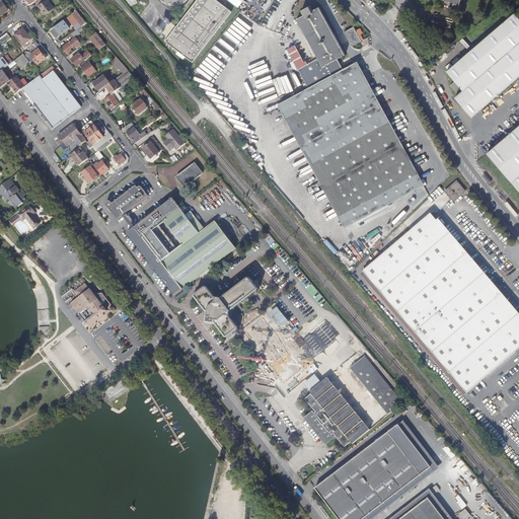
[(0,0),(0,15),(8,9),(0,0)]
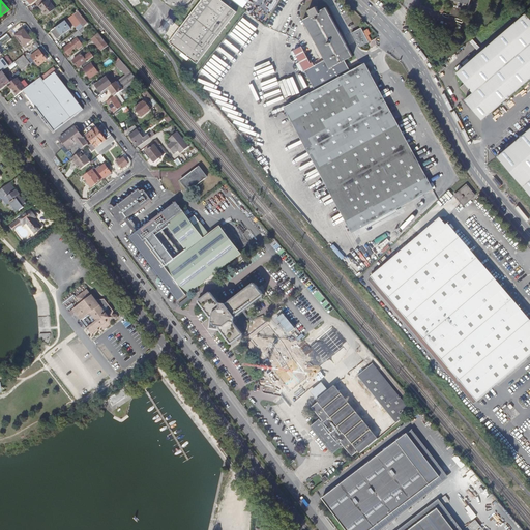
[(48,13),(53,10),(45,0),(43,0),(39,3),(48,13)]
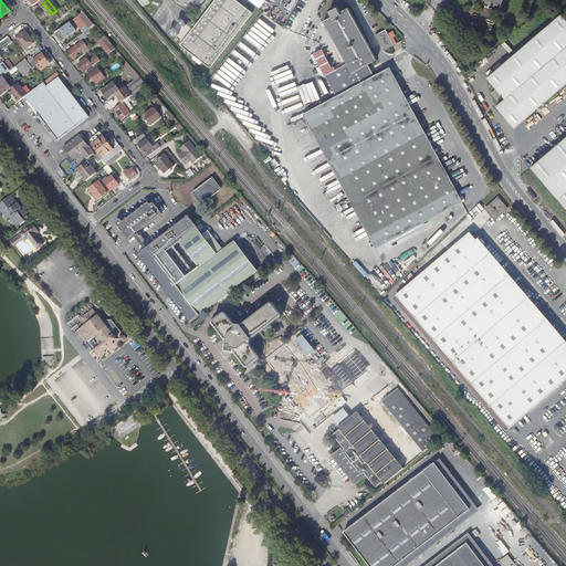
[(216,0),(181,44),(182,46),(182,48),(184,49),(185,48),(210,67),(252,13),(236,0),(216,0)]
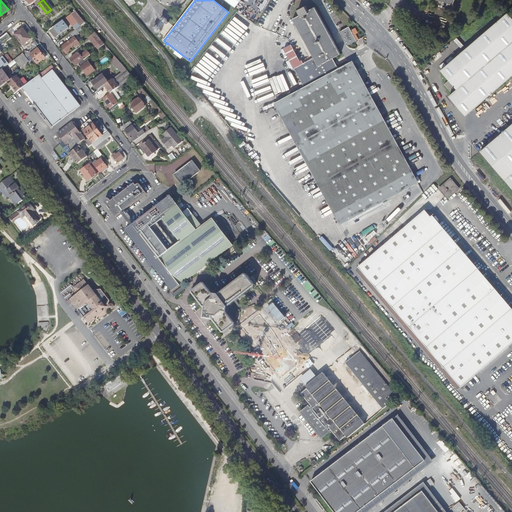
[(455,0),(435,0),(439,1),(435,15),(446,18),(449,9),(452,10),(455,0)]
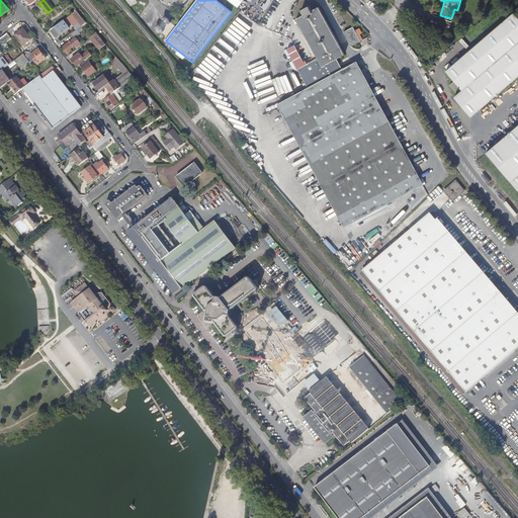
[(304,16),(296,19),(318,59),(322,67),(337,59),(344,55),(319,7),(311,11),(309,6),(300,11),(304,16)]
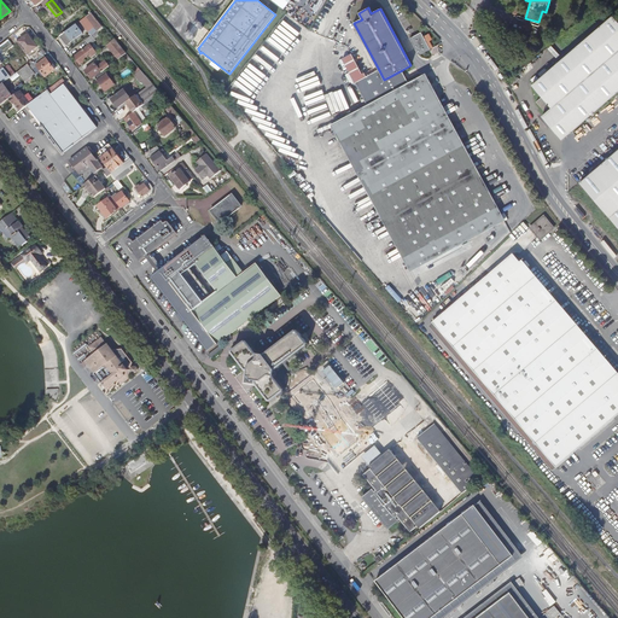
[(617,21),(613,16),(532,86),(542,97),(536,101),(543,110),(549,105),(552,109),(542,116),(563,140),(617,92),(617,21)]
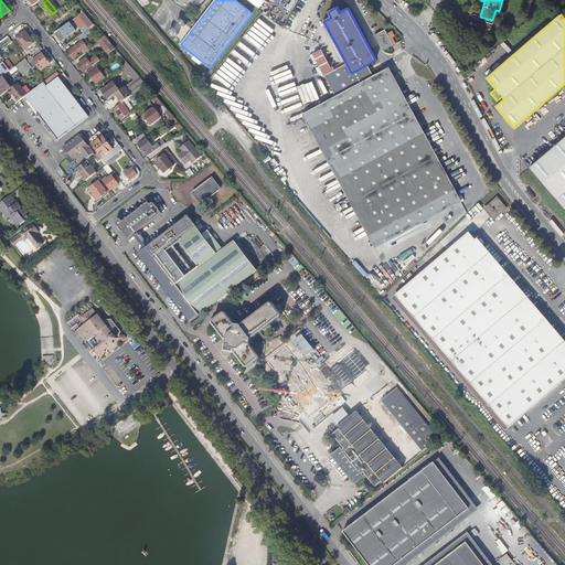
[(70,22),(60,30),(66,38),(75,31),(70,22)]
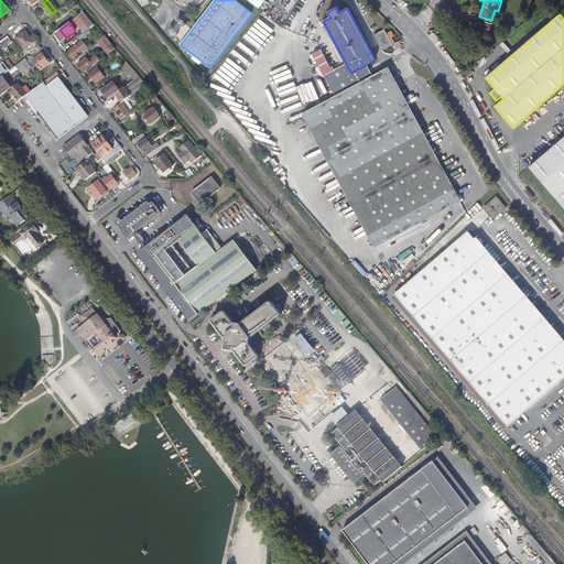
[(392,45),(384,30),(375,35),(382,51),(392,45)]
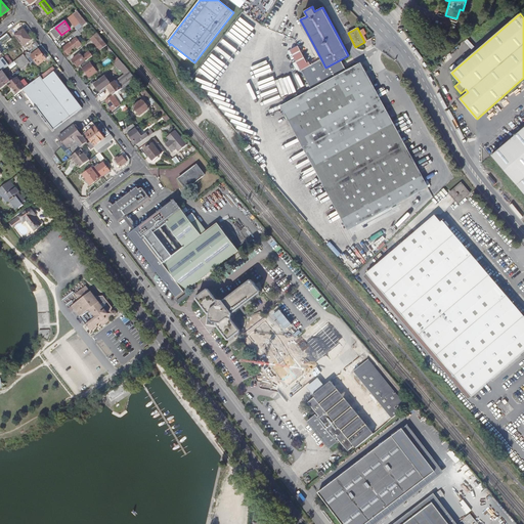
[(24,46),(32,40),(24,29),(15,35),(24,46)]
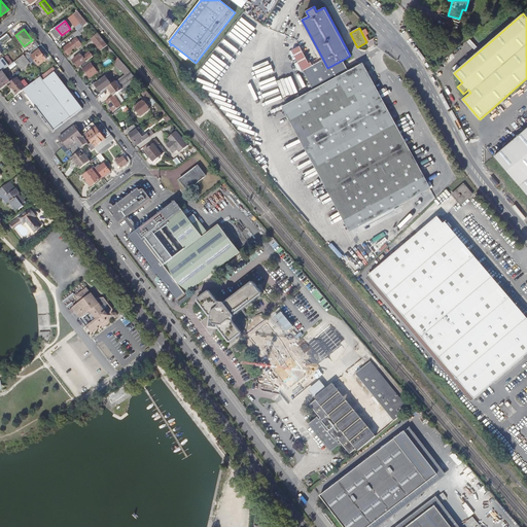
[(79,29),(72,35),(75,39),(77,38),(82,34),(79,29)]
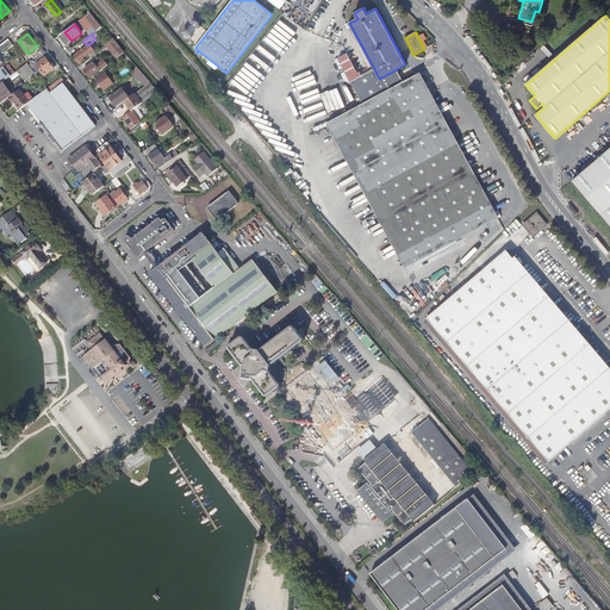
[(8,38),(0,42),(0,45),(4,51),(13,45),(8,38)]
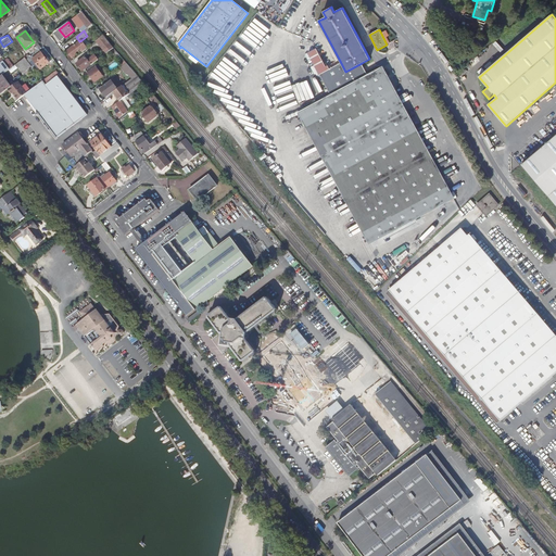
[(104,37),(103,36),(98,40),(106,53),(111,50),(114,48),(111,45),(110,43),(109,42),(108,40),(106,39),(105,38),(104,37)]
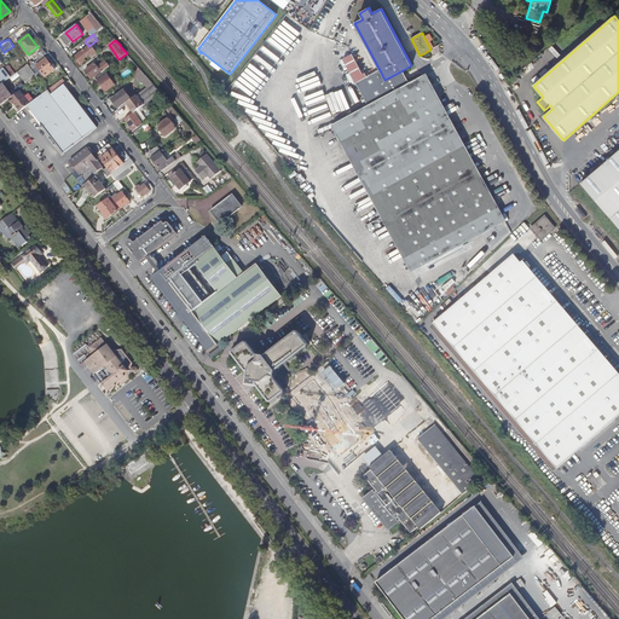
[(93,56),(92,53),(91,52),(94,50),(91,45),(88,46),(75,57),(81,64),(93,56)]
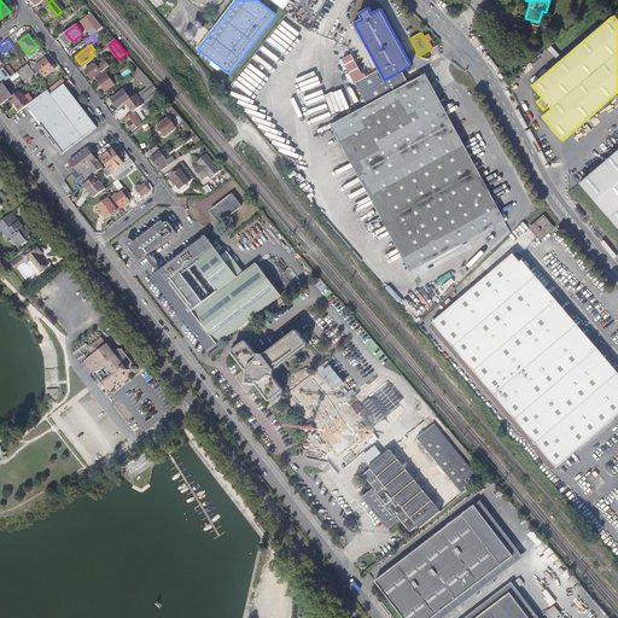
[(127,54),(127,53),(123,56),(136,74),(140,70),(140,69),(139,68),(138,66),(134,63),(134,62),(133,60),(132,59),(130,58),(129,57),(127,54)]
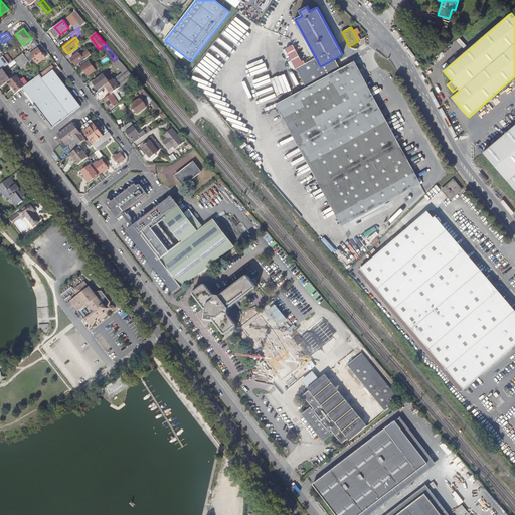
[(202,63),(217,71),(227,54),(212,45),(202,63)]
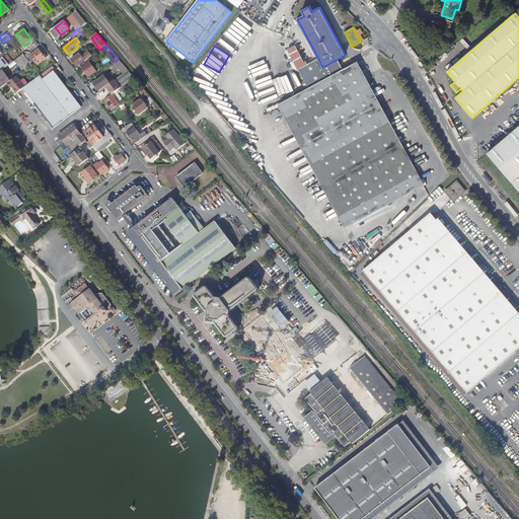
[(29,53),(25,56),(26,58),(31,55),(39,49),(36,47),(33,49),(29,53)]
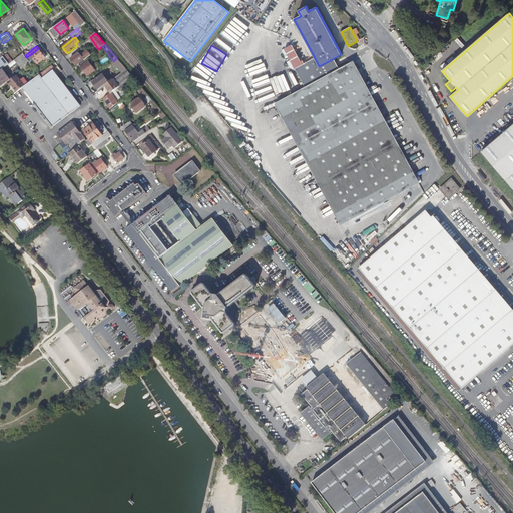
[(45,58),(38,48),(31,54),(38,64),(45,58)]
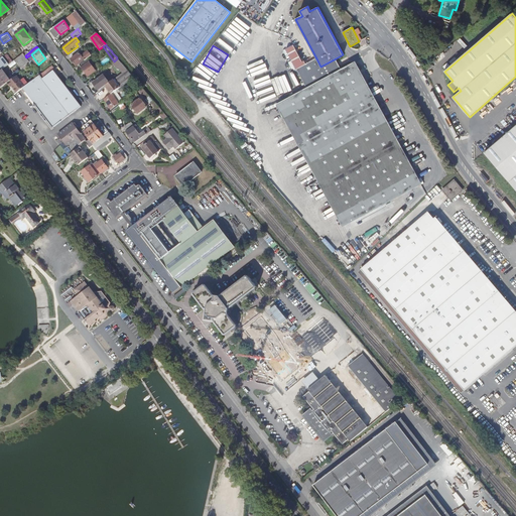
[(85,60),(87,58),(92,55),(88,51),(84,54),(83,53),(82,55),(79,52),(71,58),(77,67),(85,59),(85,60)]
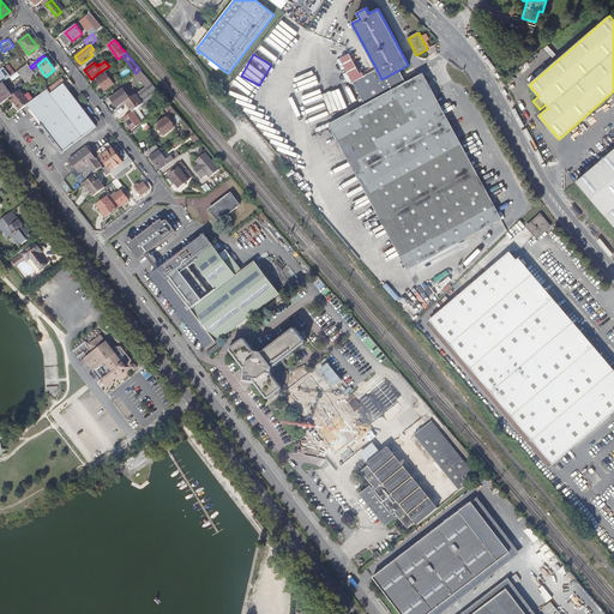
[(2,62),(0,64),(0,83),(0,84),(2,83),(12,76),(2,62)]
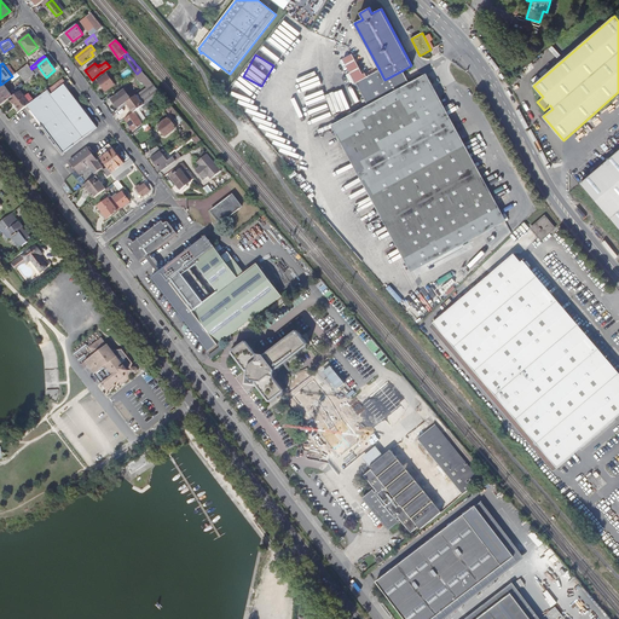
[(35,74),(32,69),(30,67),(28,64),(12,76),(21,86),(35,74)]
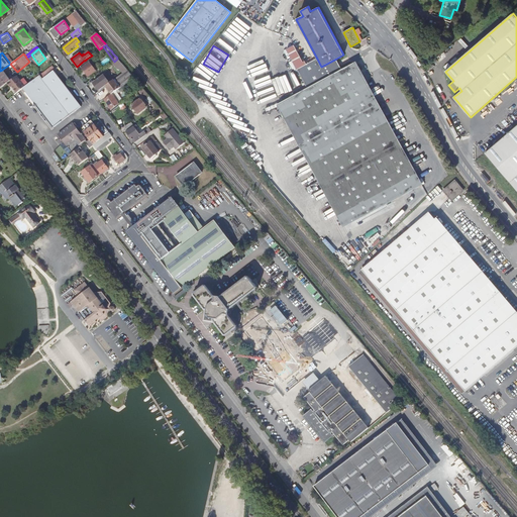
[(85,61),(80,65),(82,68),(90,62),(87,59),(85,61)]
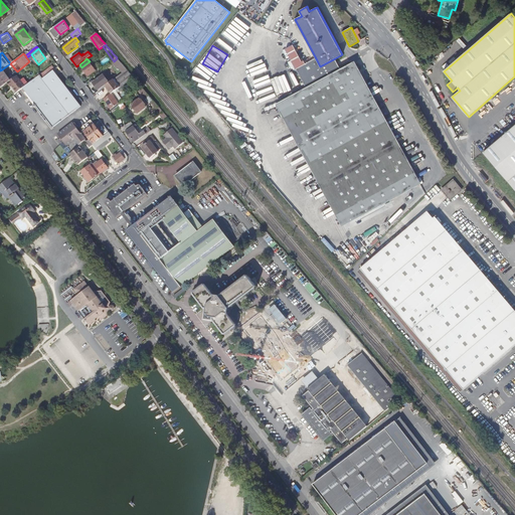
[(118,58),(117,58),(114,61),(111,62),(117,70),(119,68),(122,72),(127,69),(124,65),(122,63),(122,62),(121,62),(119,59),(118,58)]
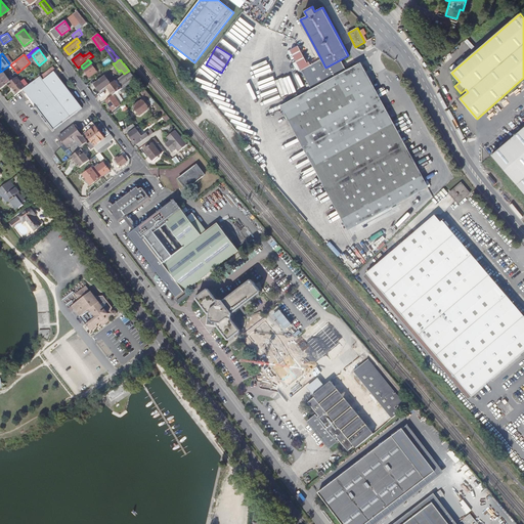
[(321,59),(300,71),(311,91),(347,72),(341,59),(325,68),(321,59)]
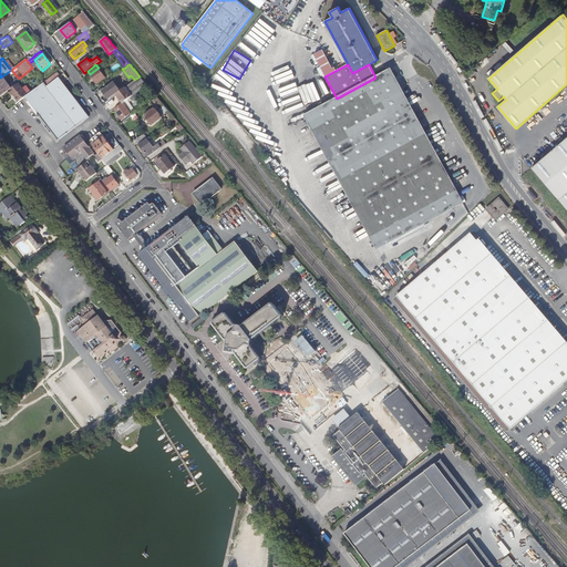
[(99,68),(90,74),(91,76),(96,84),(105,78),(99,68)]
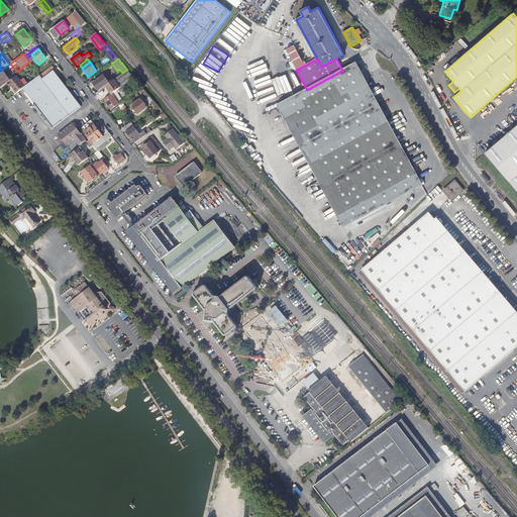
[(286,101),(351,220),(419,183),(420,182),(399,143),(391,146),(358,86),(366,82),(355,65),(353,64),(342,71),(307,90),(286,101)]
